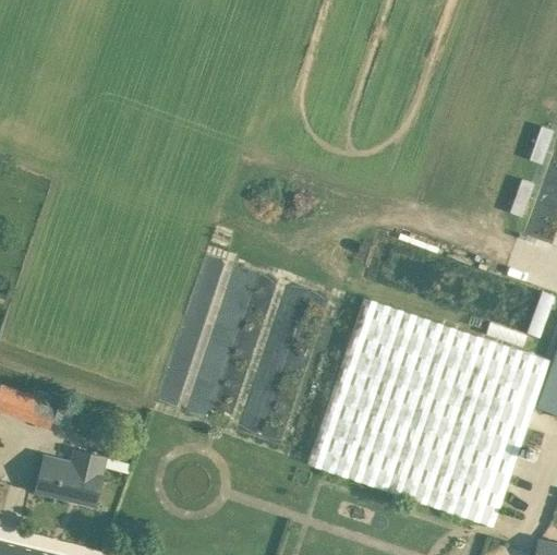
[(546,320),(556,300),(546,296),(536,315),(546,320)]
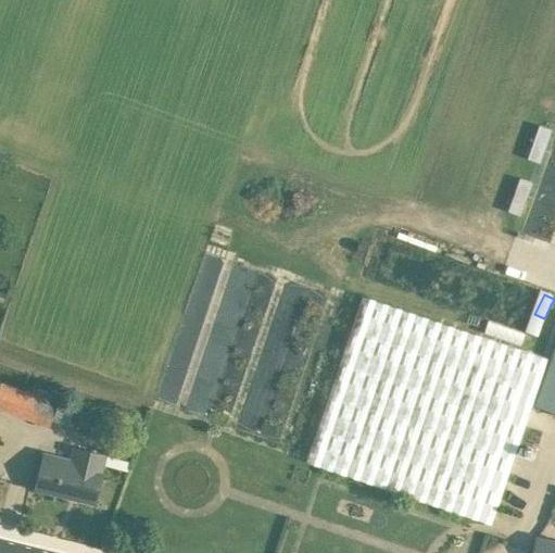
[(363,298),(306,463),(491,526),(547,360),(363,298)]
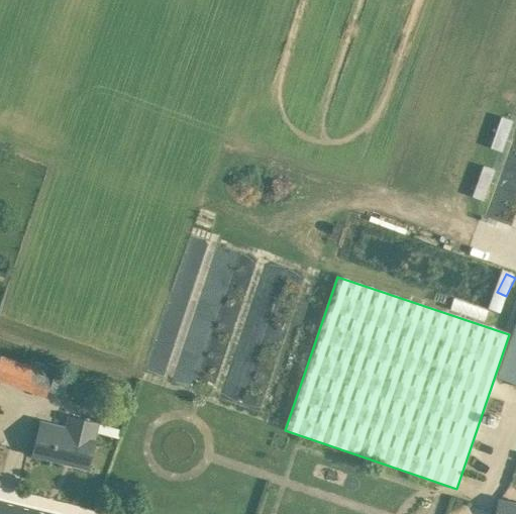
[(515,325),(498,378),(515,384),(515,325)]
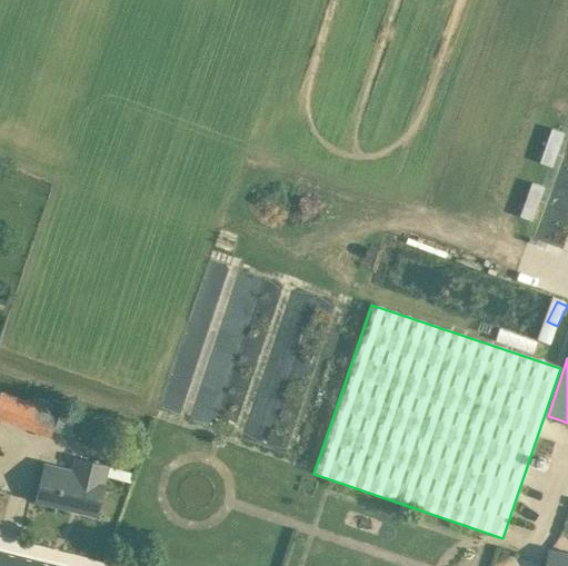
[(60,418),(72,423),(77,411),(65,406),(63,409),(40,400),(37,407),(2,394),(0,398),(0,420),(51,440),(55,432),(60,418)]
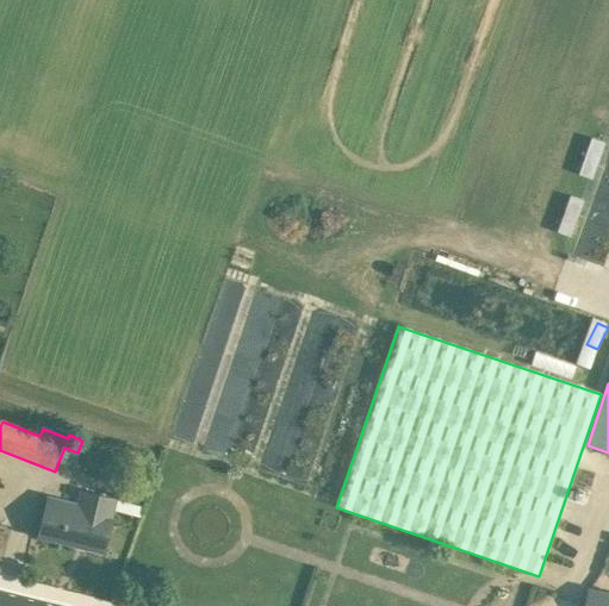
[(49,503),(39,538),(105,554),(119,500),(81,491),(76,508),(49,503)]
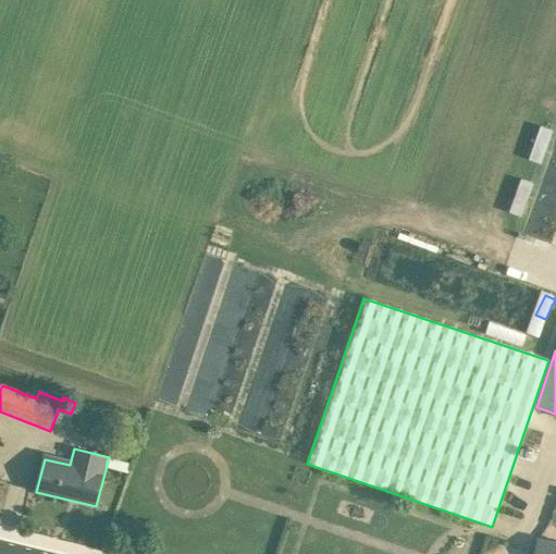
[(555,545),(538,541),(535,553),(555,553),(555,545)]
